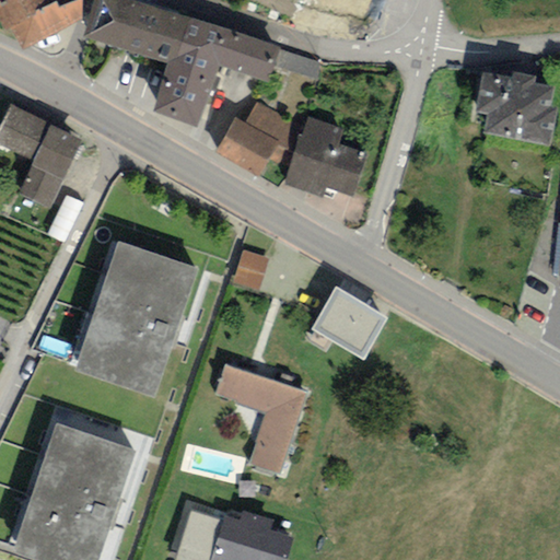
[(7,4),(0,8),(0,19),(6,33),(12,30),(21,48),(81,19),(81,0),(4,0),(7,4)]
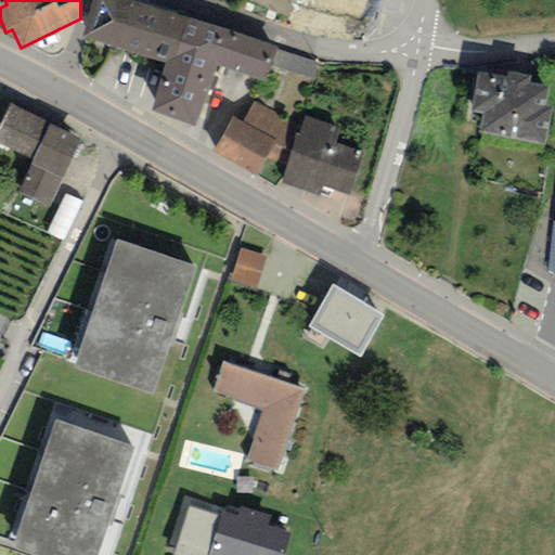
[(141,3),(129,0),(92,0),(82,39),(128,51),(141,3)]
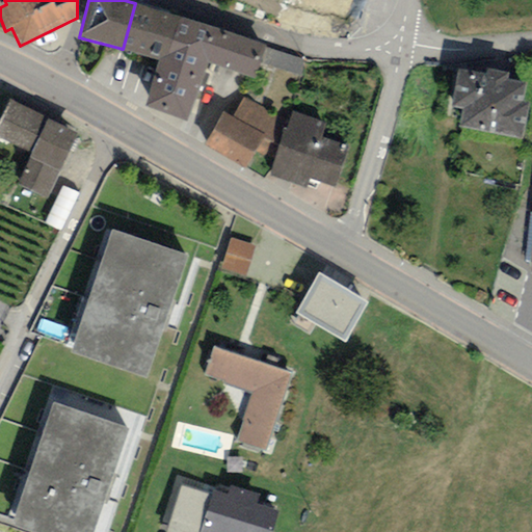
[(180,18),(135,3),(123,49),(159,60),(164,61),(180,18)]
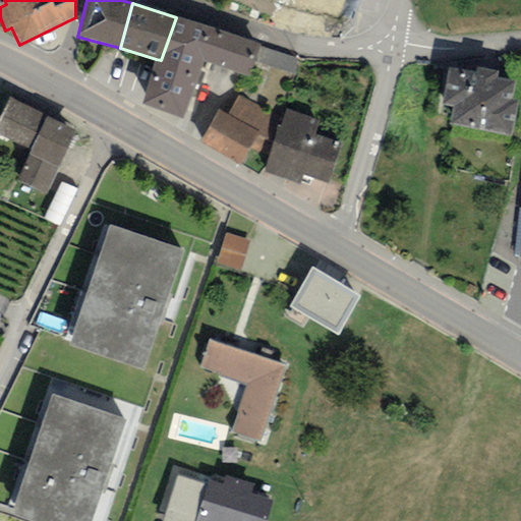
[(262,45),(176,17),(161,60),(156,59),(142,106),(183,119),(203,62),(251,76),(255,62),(261,48),(262,45)]
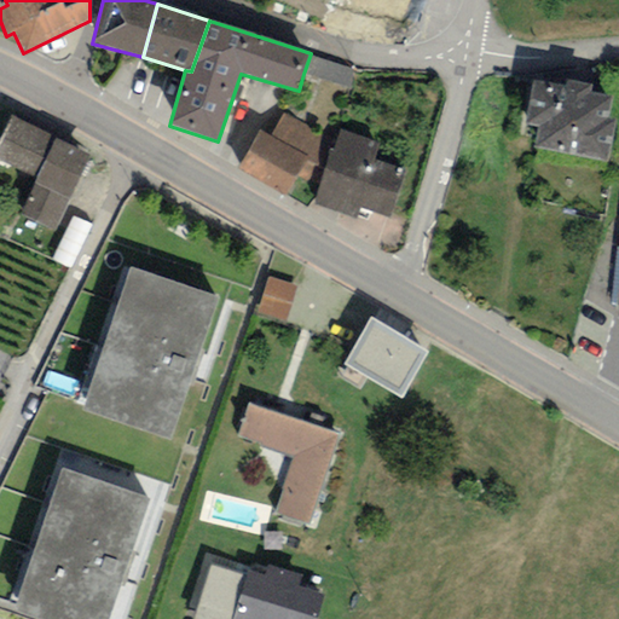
[(354,70),(310,57),(304,74),(348,87),(354,70)]
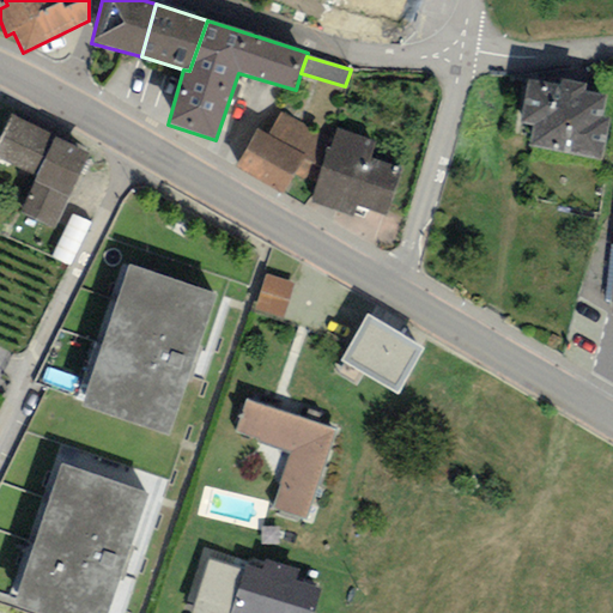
[(587,84),(560,79),(559,86),(528,80),(520,123),(533,126),(528,146),(602,161),(610,119),(601,116),(606,96),(586,92),(587,84)]
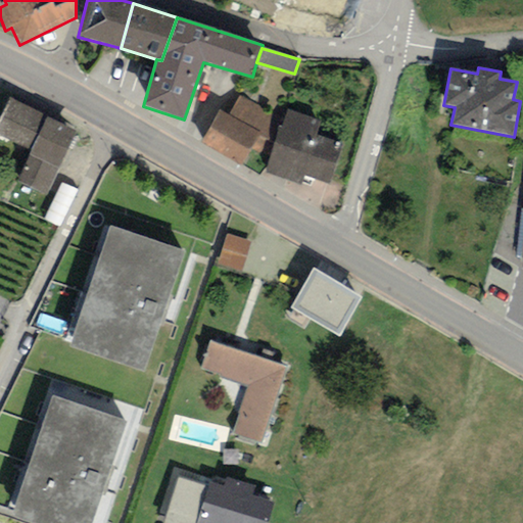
[(270,114),(239,97),(228,114),(220,109),(200,143),(240,167),(249,149),(259,155),(280,121),(270,114)]
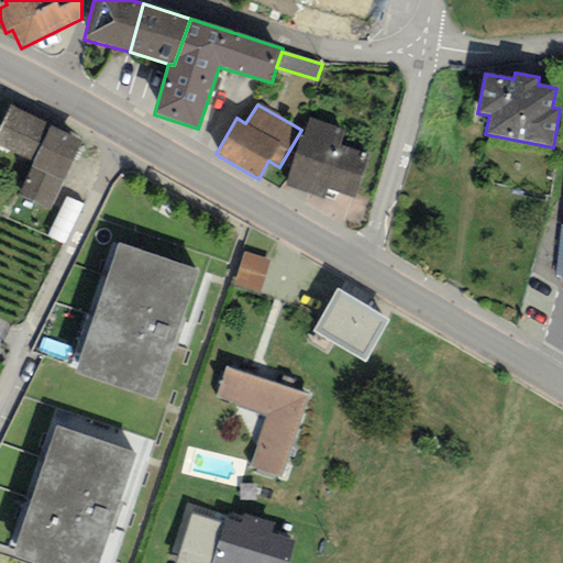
[(83,141),(10,106),(0,125),(0,146),(33,163),(19,195),(48,209),(83,141)]
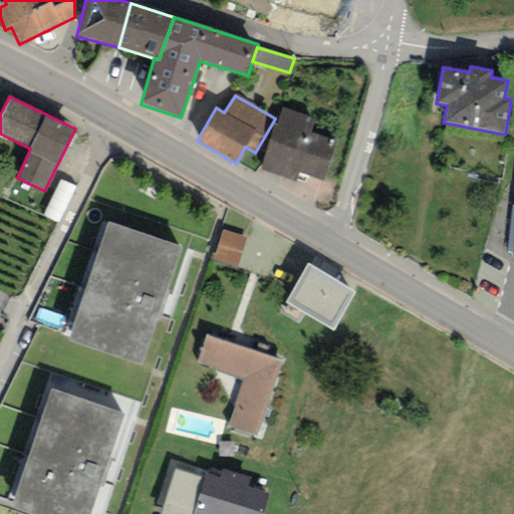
[(314,119),(282,108),(278,123),(276,122),(261,169),(296,180),(299,173),(323,181),(336,141),(310,132),(314,119)]
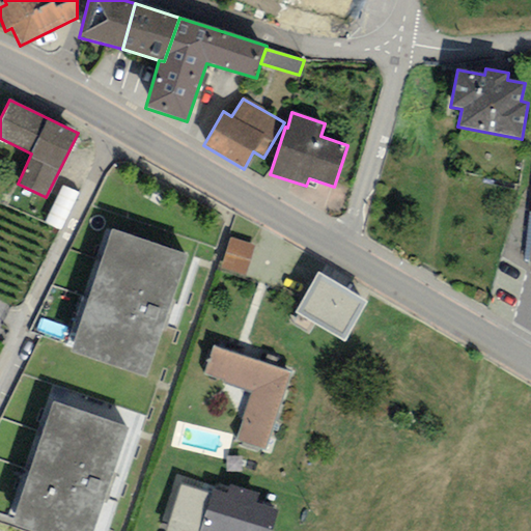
[(189,256),(110,229),(68,352),(147,379),(189,256)]
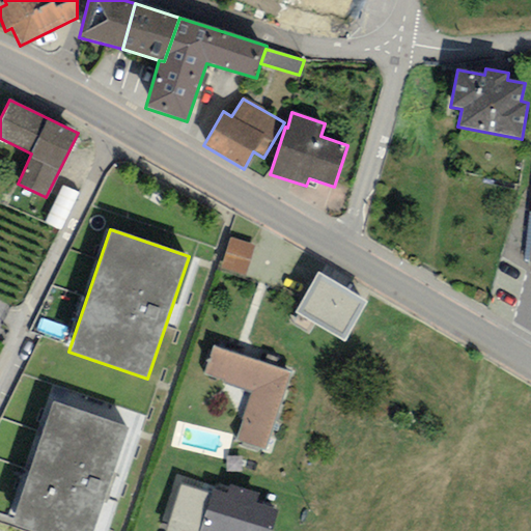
[(254,246),(230,239),(221,270),(245,277),(254,246)]
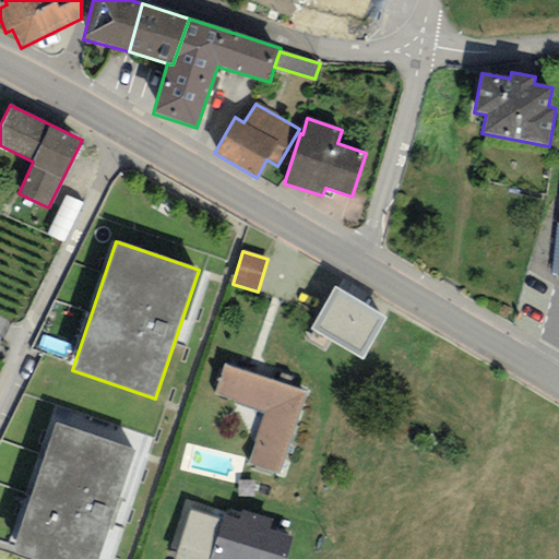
[(388,318),(335,287),(310,329),(363,360),(388,318)]
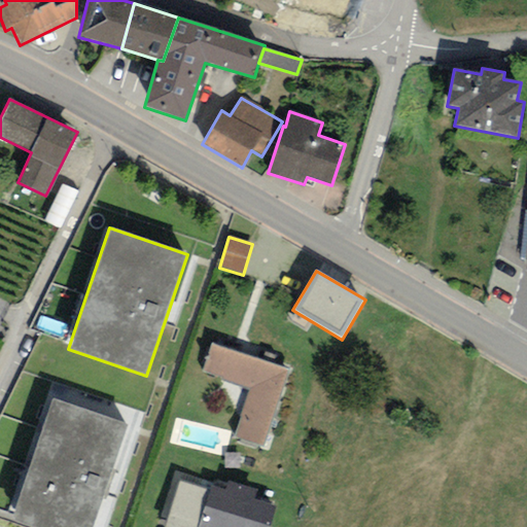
[(250,387),(235,436),(264,446),(288,370),(212,345),(203,372),(250,387)]
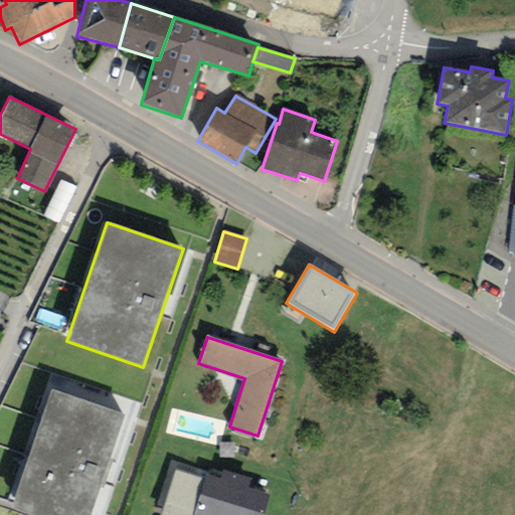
[(51,390),(11,508),(31,514),(91,514),(125,414),(51,390)]
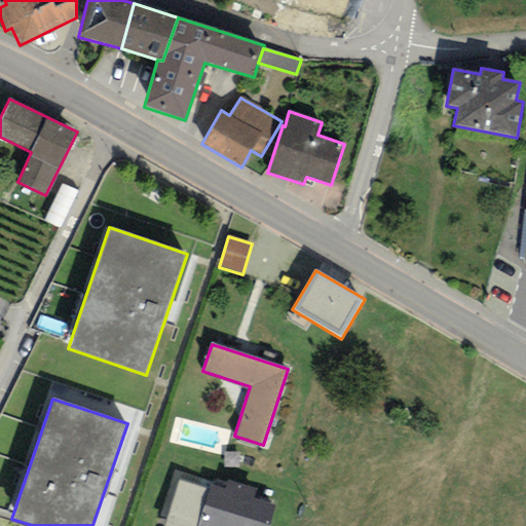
[(257,489),(227,480),(226,484),(215,480),(214,483),(175,471),(160,517),(168,519),(165,525),(267,525),(275,503),(254,497),(257,489)]
